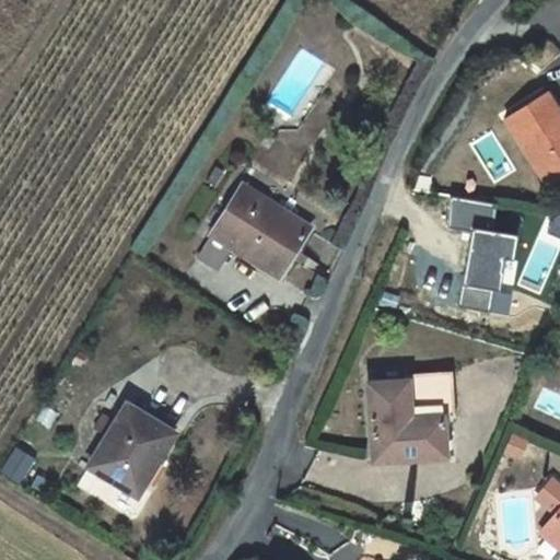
[(559,117),(545,93),(505,118),(546,184),(559,174),(559,117)]
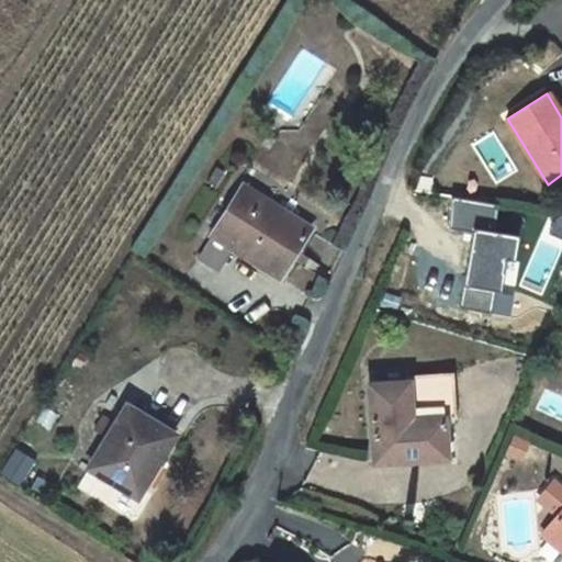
[(281,278),(313,227),(244,184),(212,235),(234,248),(281,278)]
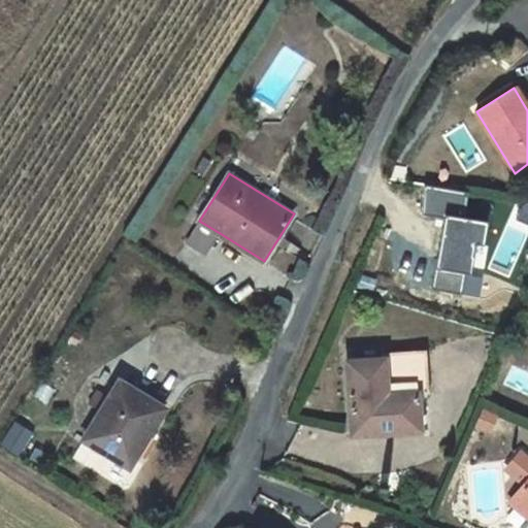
[(469,192),(429,186),(423,215),(444,219),(438,252),(440,252),(438,259),(437,259),(432,290),(462,295),(465,274),(471,274),(474,256),(472,256),(474,244),(484,245),(488,222),(465,218),(469,192)]
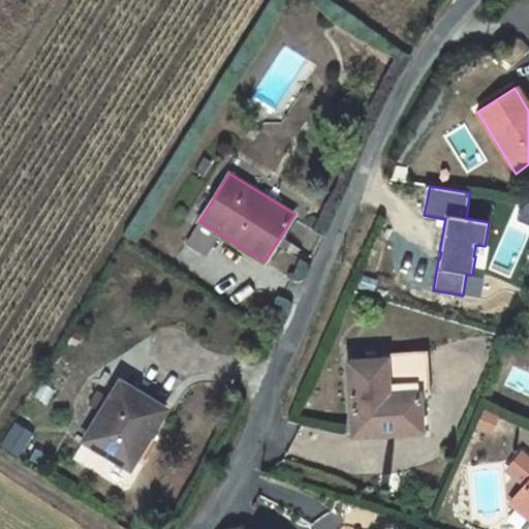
[(220,234),(199,221),(186,243),(207,255),(220,234)]
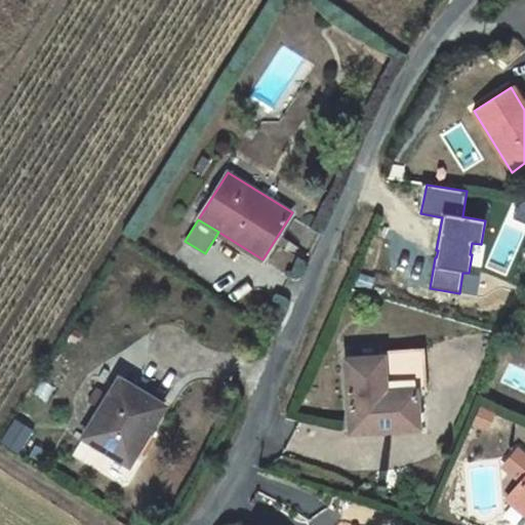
[(387,431),(418,428),(415,393),(428,392),(425,349),(380,352),(381,358),(346,360),(351,433),(379,431),(379,426),(386,425),(387,431)]
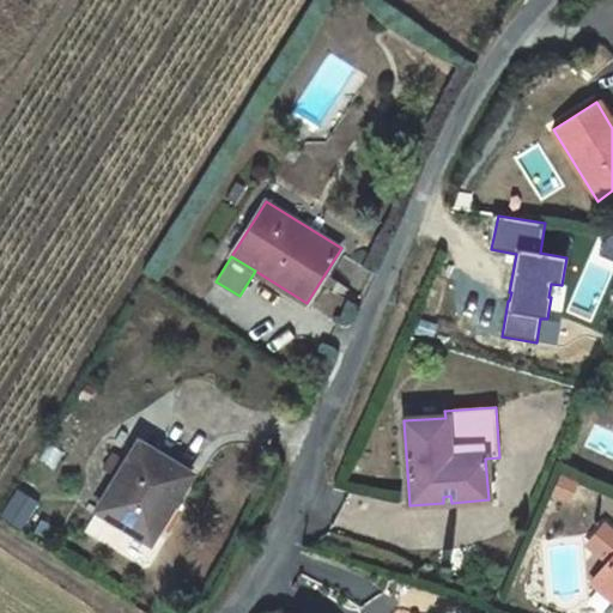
[(193,474),(140,443),(99,511),(152,544),(193,474)]
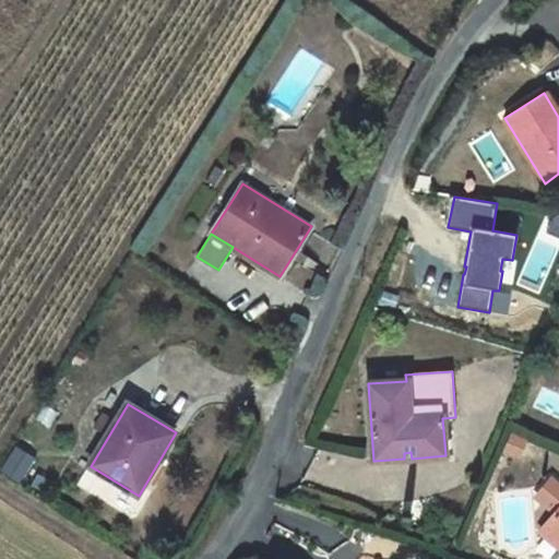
[(537,497),(544,503),(558,486),(551,480),(537,497)]
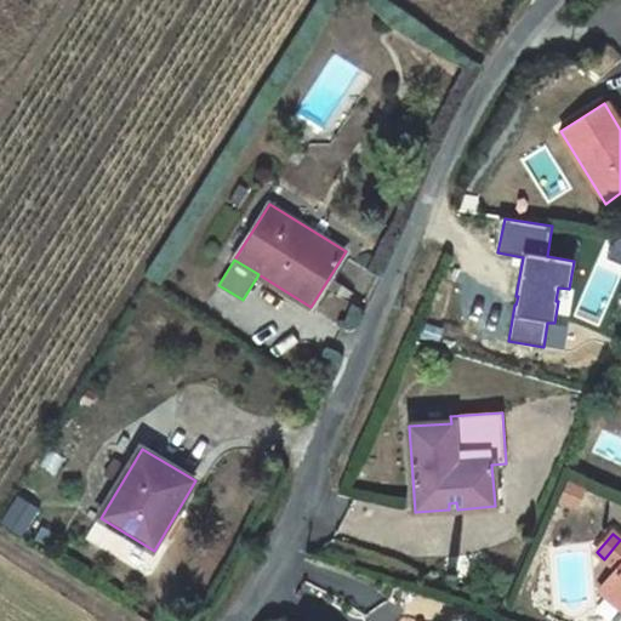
[(604,559),(617,570),(620,565),(620,541),(620,540),(604,559)]
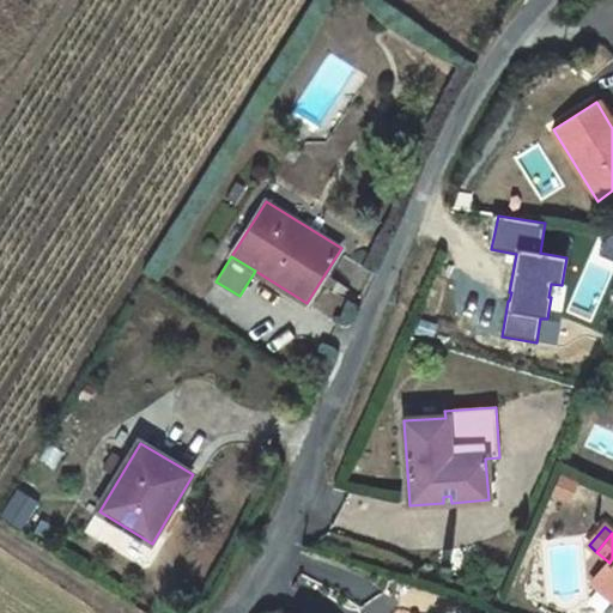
[(611,571),(598,587),(612,600),(612,558),(610,563),(606,568),(611,571)]
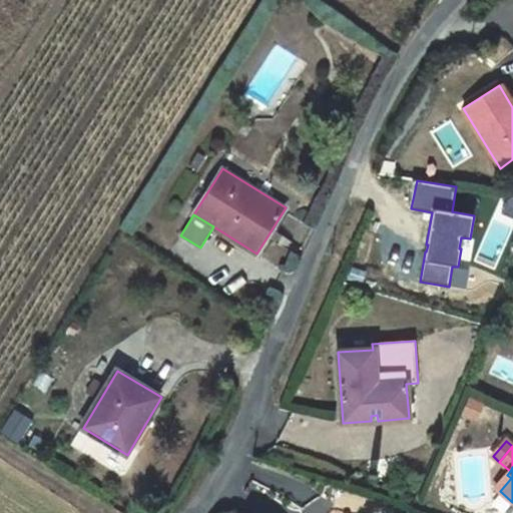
[(511,478),(507,475),(496,488),(500,491),(511,478)]
